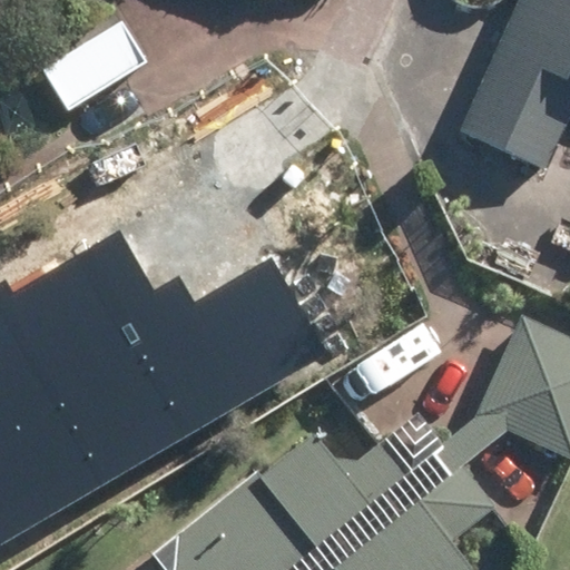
[(569,0),(516,0),(457,130),(543,170),(569,112),(569,0)]
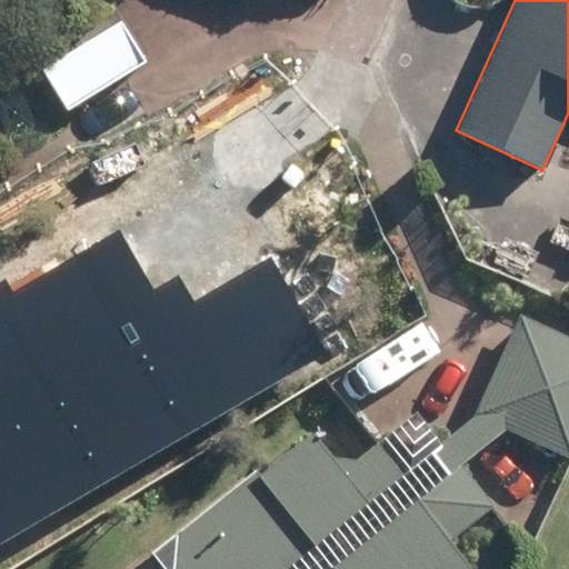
[(121,20),(38,68),(62,111),(146,61),(121,20)]
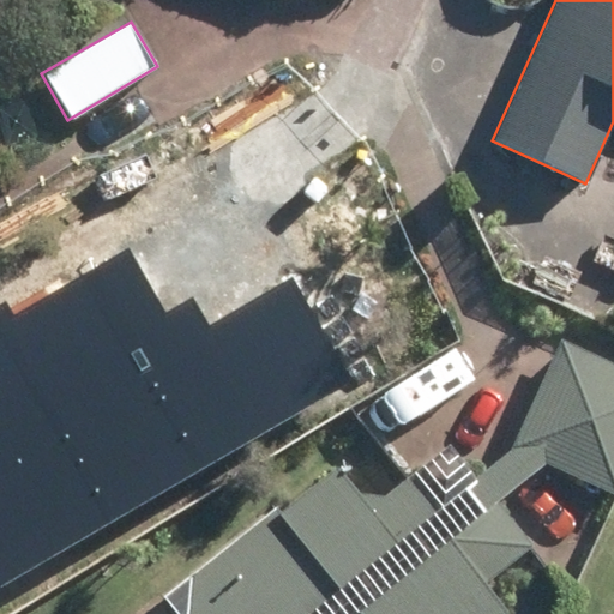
[(40,373),(0,396),(0,531),(251,380),(181,268),(187,264),(240,232),(188,148),(101,199),(181,331),(70,398),(60,404),(40,373)]
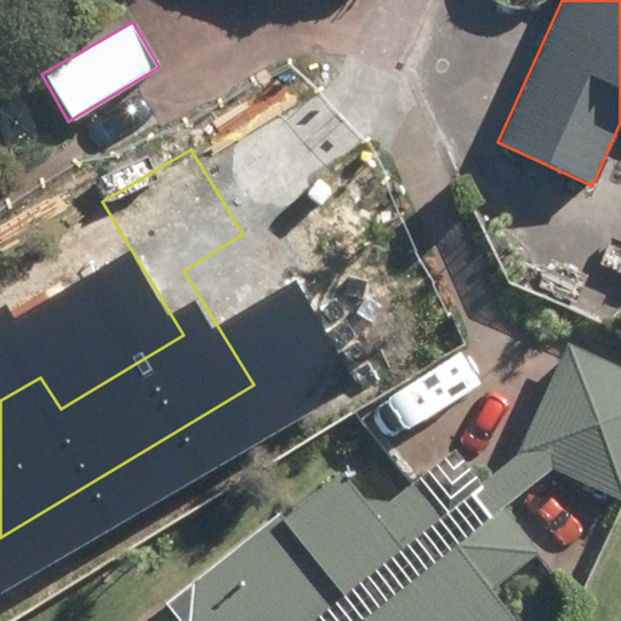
[(620,369),(567,343),(514,453),(620,501),(620,369)]
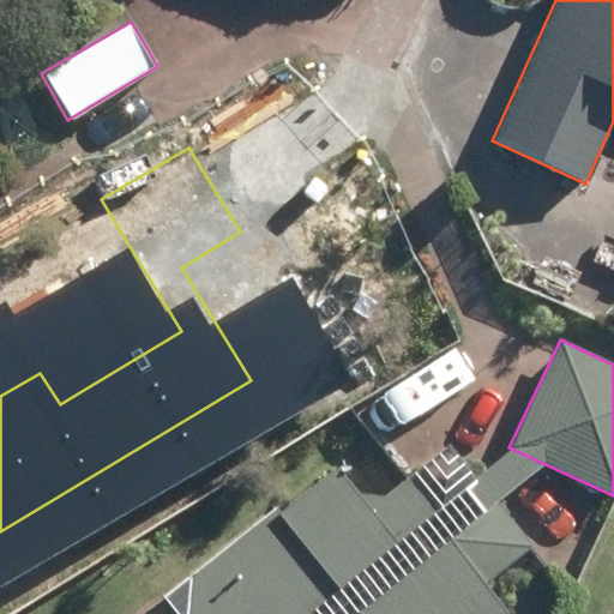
[(197,573),(190,613),(485,613),(492,608),(473,587),(523,543),(469,475),(421,510),(398,481),(356,513),(323,473),(269,515),(197,573)]
